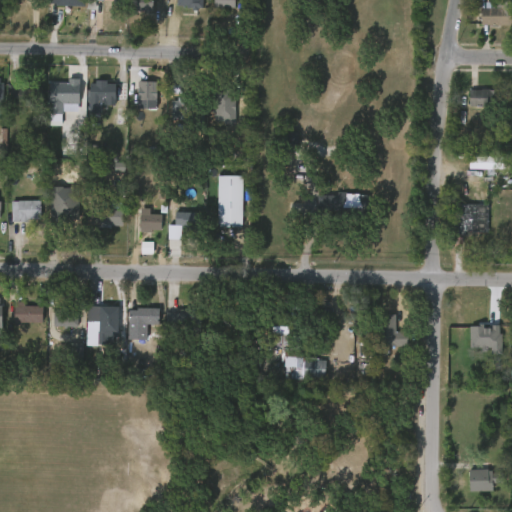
[(119,0),(87,0),(87,2),(113,2),(113,8),(119,7),(119,0)]
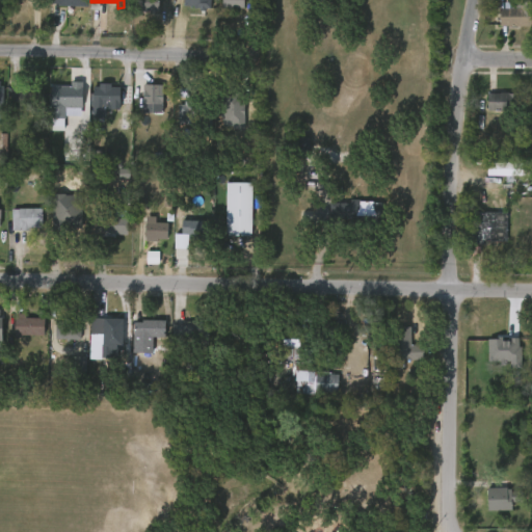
[(151,12),(138,11),(138,0),(161,0),(161,12),(151,12)]
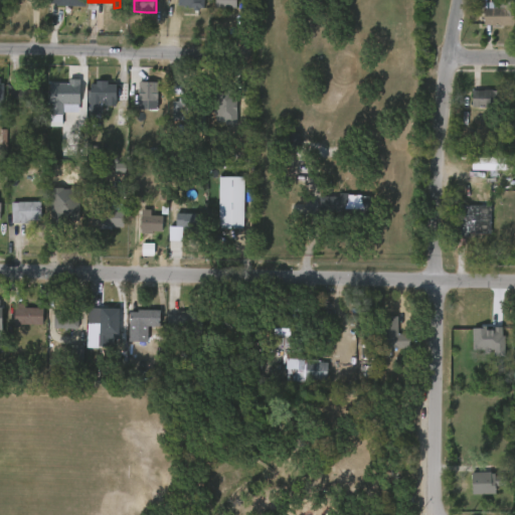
[(206,0),(206,8),(189,8),(189,6),(179,5),(179,0),(206,0)]
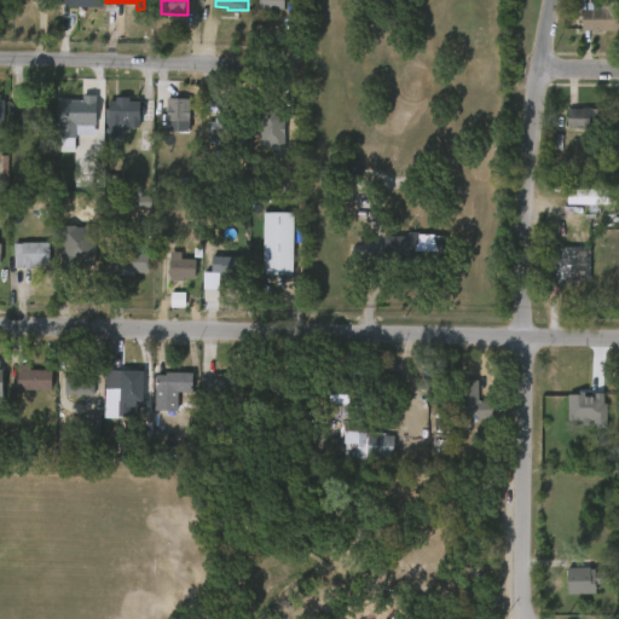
[(285,0),(285,10),(260,10),(261,4),(259,4),(259,0),(285,0)]
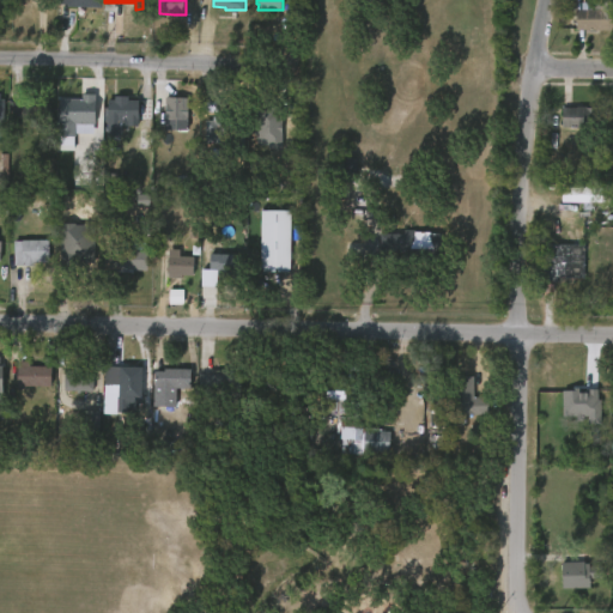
[(612,0),(612,30),(576,30),(576,2),(590,2),(590,10),(600,10),(600,0),(612,0)]
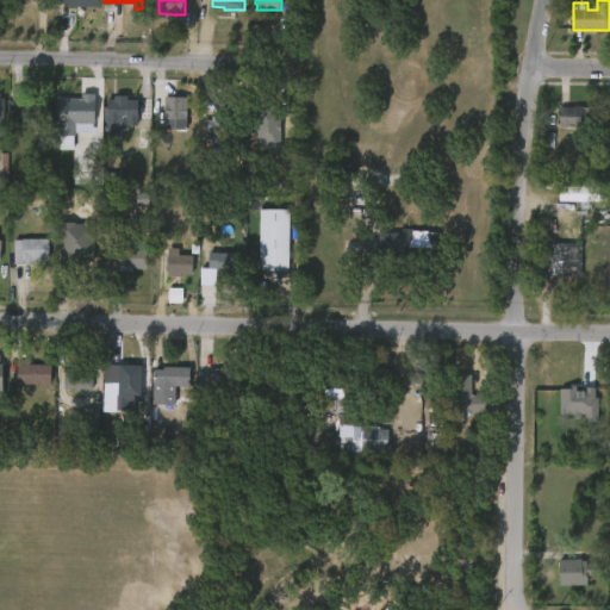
[(94,93),(93,122),(89,122),(89,131),(58,131),(60,98),(80,98),(81,93),(94,93)]
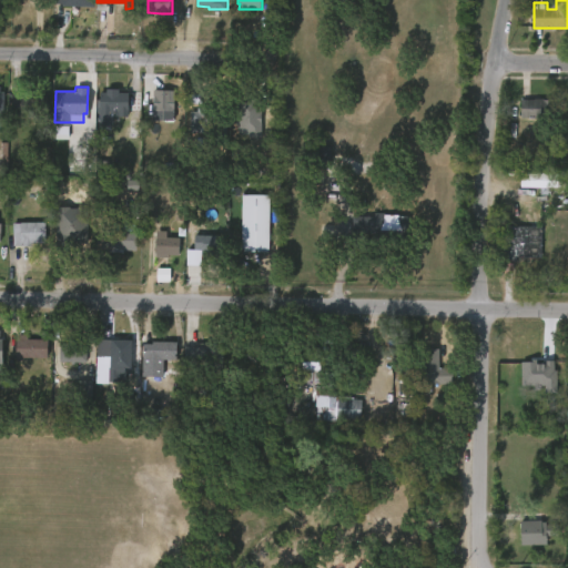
[(204,89),(188,88),(188,104),(204,104),(204,89)]
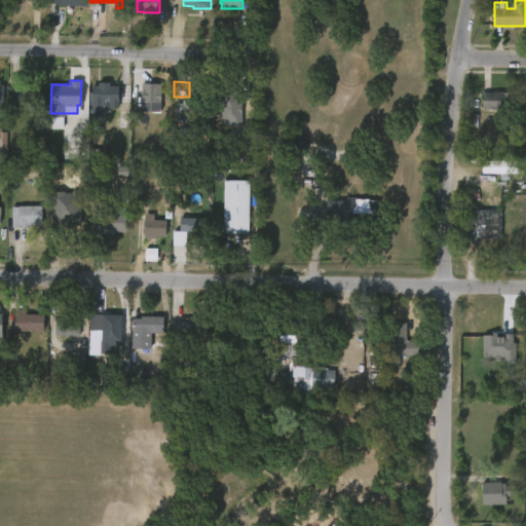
[(112,83),(112,86),(120,86),(120,103),(114,103),(114,105),(103,105),(103,117),(90,117),(90,98),(94,98),(94,86),(101,86),(101,83),(112,83)]
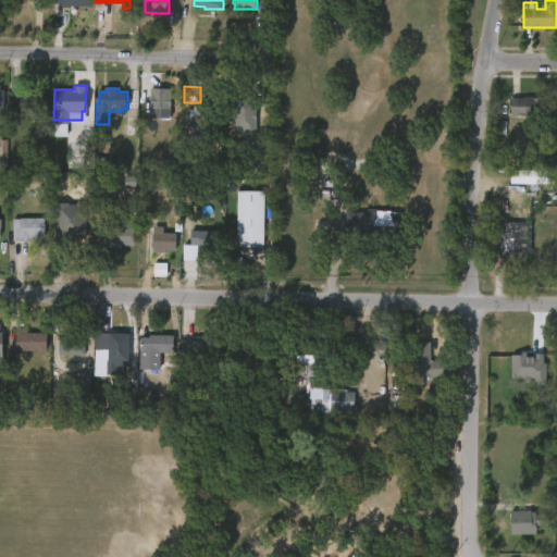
[(173,94),(172,109),(151,109),(151,89),(166,89),(166,94),(173,94)]
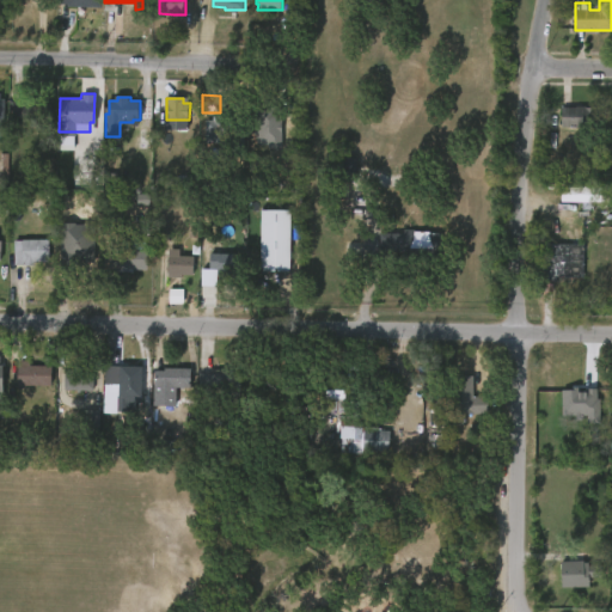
[(53,104),(51,124),(13,123),(14,103),(53,104)]
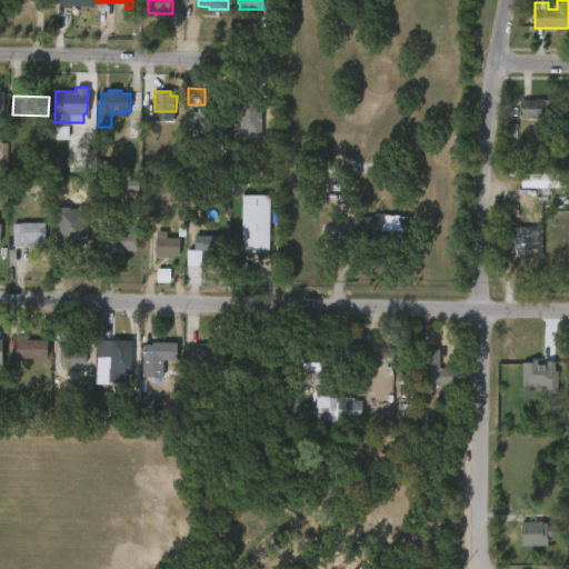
[(542,98),(542,99),(556,99),(556,118),(521,118),(521,99),(542,98)]
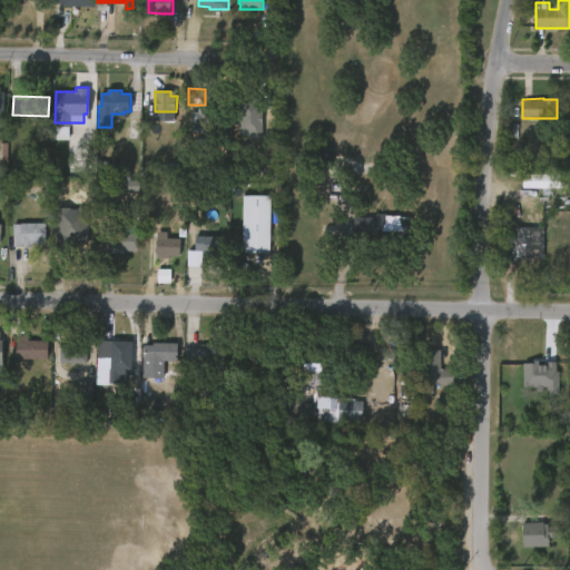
[(238,101),(238,137),(262,137),(262,101),(238,101)]
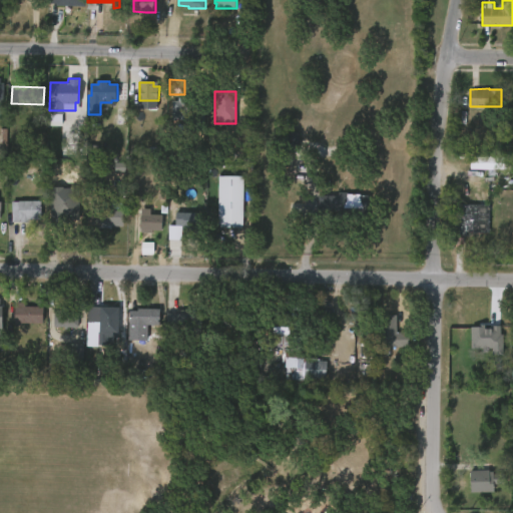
[(203,99),(202,129),(190,128),(191,119),(169,118),(170,100),(176,100),(176,96),(195,96),(195,99),(203,99)]
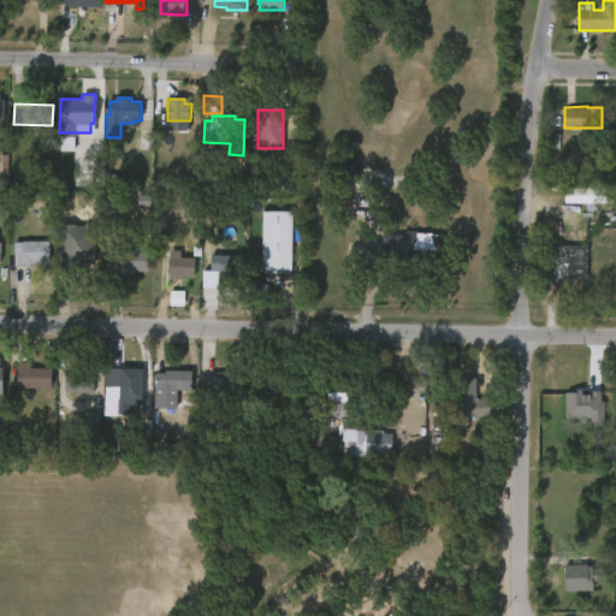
[(605,203),(605,188),(564,189),(564,205),(605,203)]
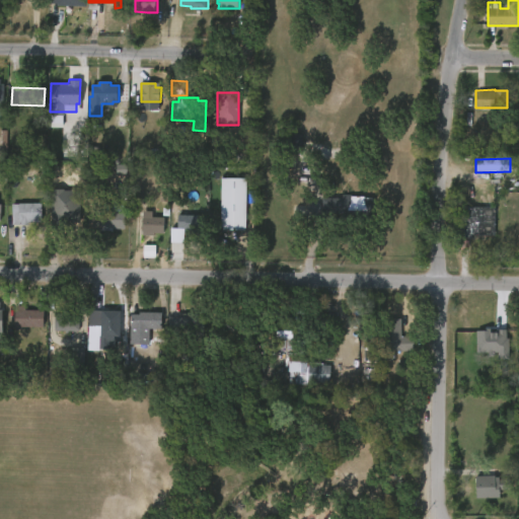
[(221,228),(219,228),(220,178),(245,178),(244,228),(221,228)]
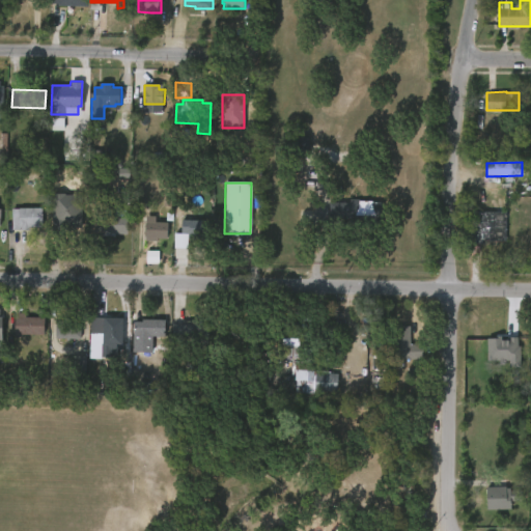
[(375,201),(375,203),(384,203),(384,228),(353,229),(353,221),(332,222),(331,203),(375,201)]
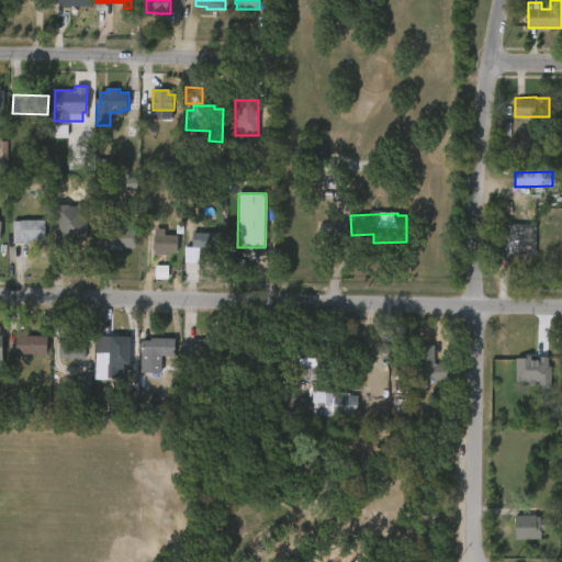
[(31,240),(31,244),(11,243),(11,221),(43,220),(43,240),(31,240)]
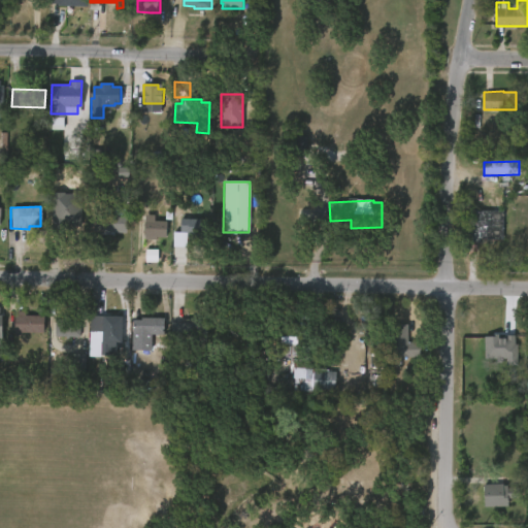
[(477,242),(470,242),(470,209),(503,210),(503,239),(480,238),(480,242),(477,242)]
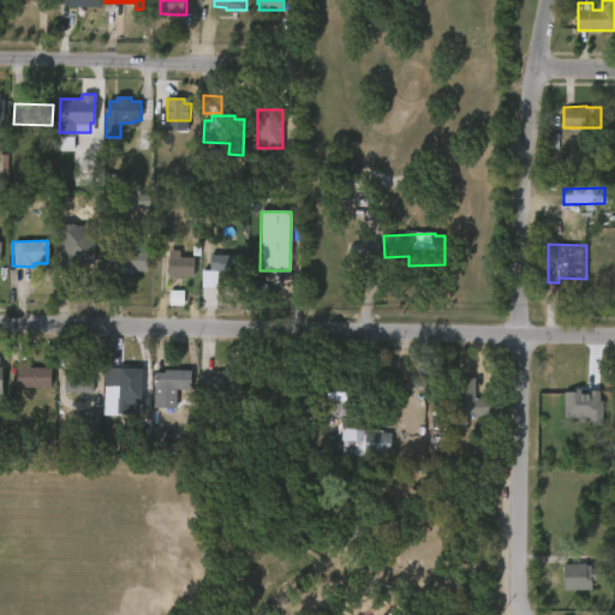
[(150,252),(149,272),(123,270),(123,250),(150,252)]
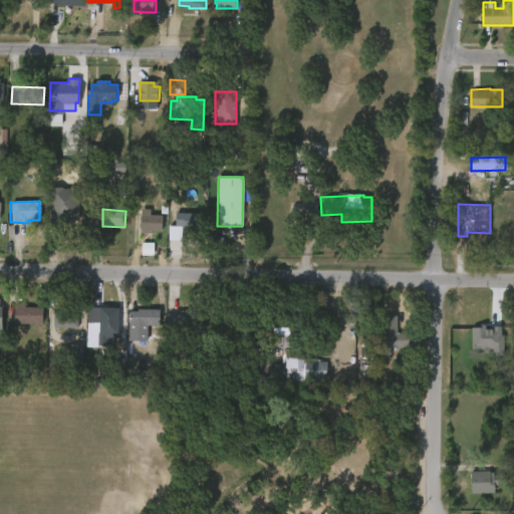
[(149,212),(149,215),(166,215),(165,234),(139,233),(140,215),(144,215),(144,212),(149,212)]
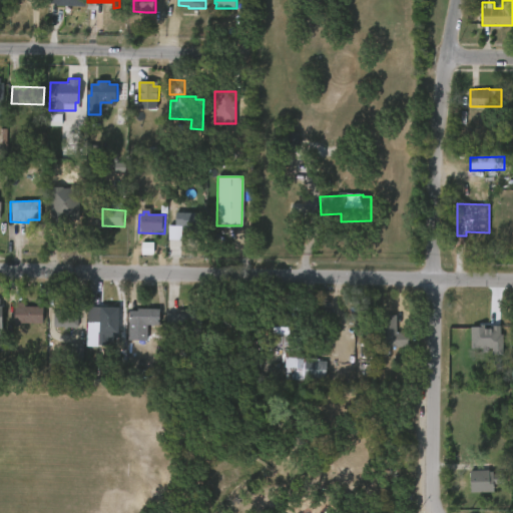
[(201,228),(173,227),(173,211),(201,212),(201,228)]
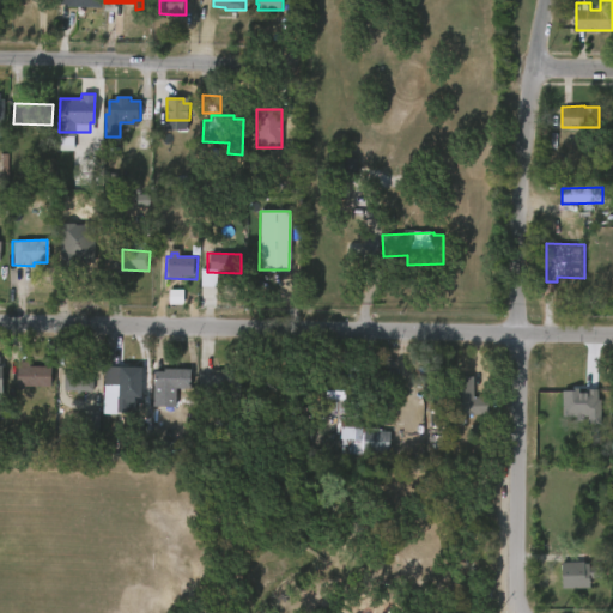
[(145,366),(144,399),(128,398),(127,412),(117,412),(117,395),(109,394),(110,384),(104,384),(105,364),(145,366)]
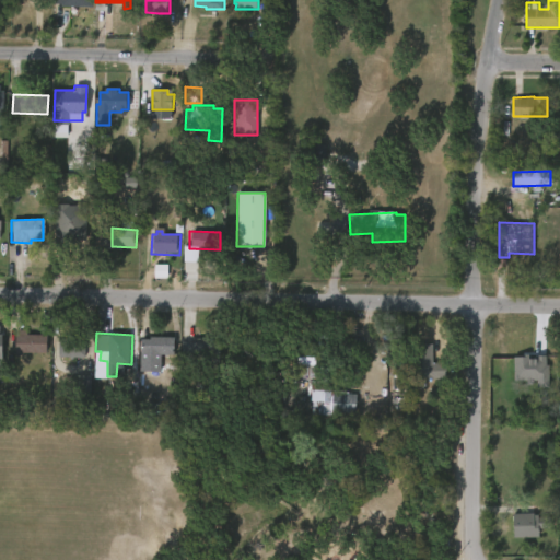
[(19,353),(10,353),(10,334),(46,335),(46,352),(19,352),(19,353)]
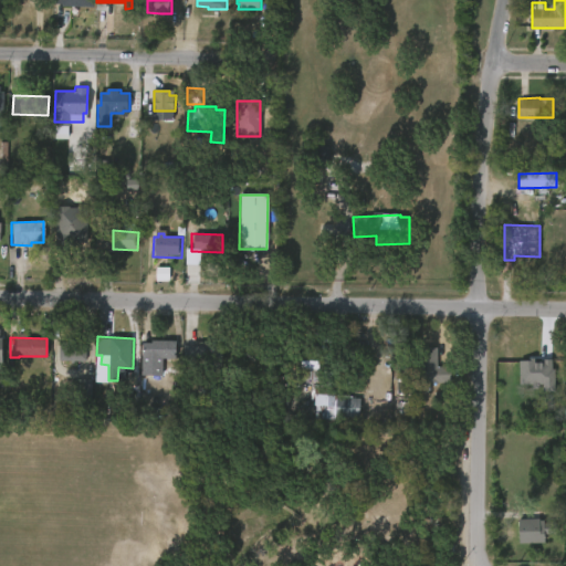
[(167,341),(179,341),(178,358),(161,357),(161,363),(150,363),(150,366),(143,366),(144,339),(154,341),(154,338),(167,338),(167,341)]
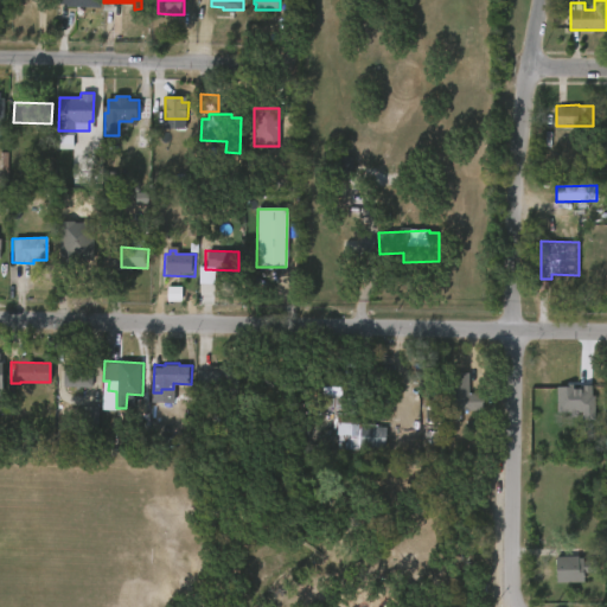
[(83,364),(83,366),(94,366),(94,387),(64,387),(64,365),(83,364)]
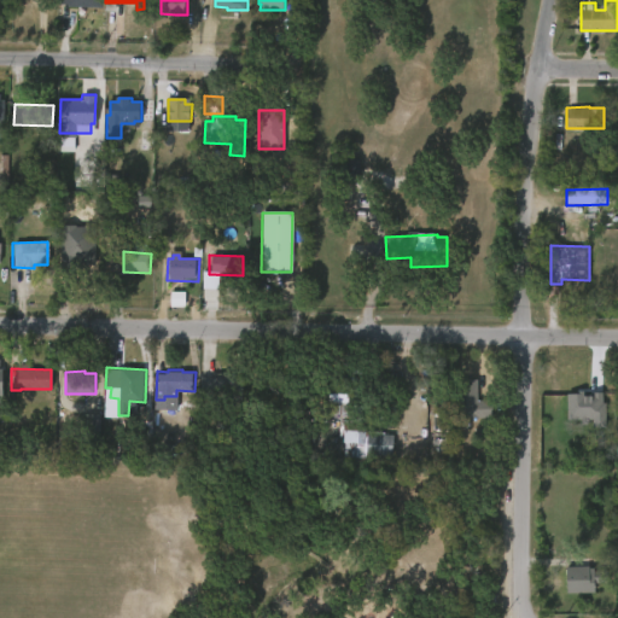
[(235,377),(246,377),(245,406),(211,404),(211,400),(202,400),(202,377),(215,377),(216,372),(235,373),(235,377)]
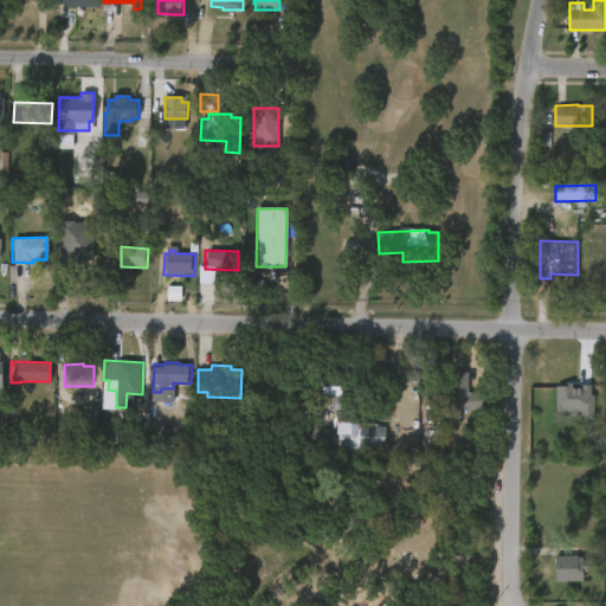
[(470,372),(470,392),(487,392),(487,410),(445,410),(445,372),(470,372)]
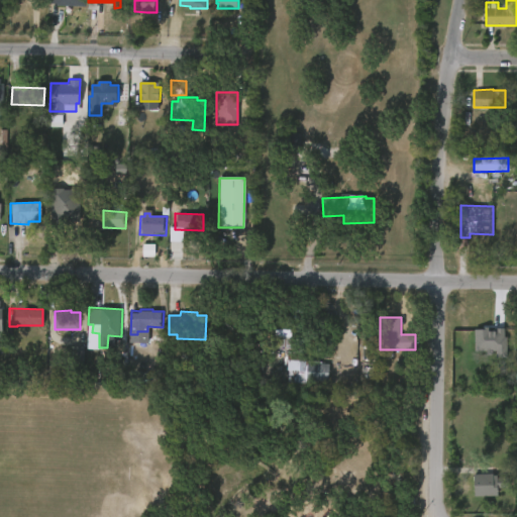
[(292,337),(292,347),(270,346),(271,320),(291,321),(290,336),(292,337)]
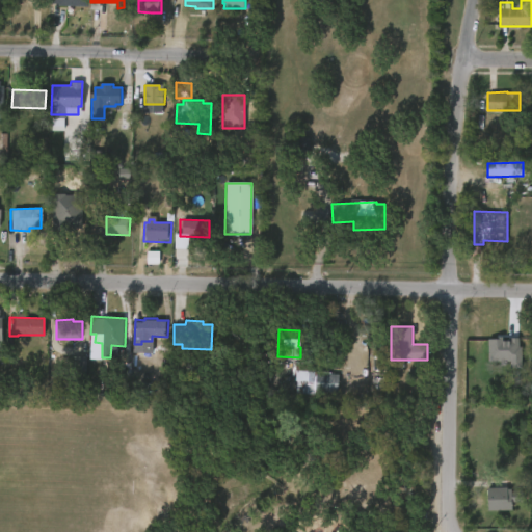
[(487,339),(488,363),(510,362),(510,368),(521,368),(520,339),(487,339)]
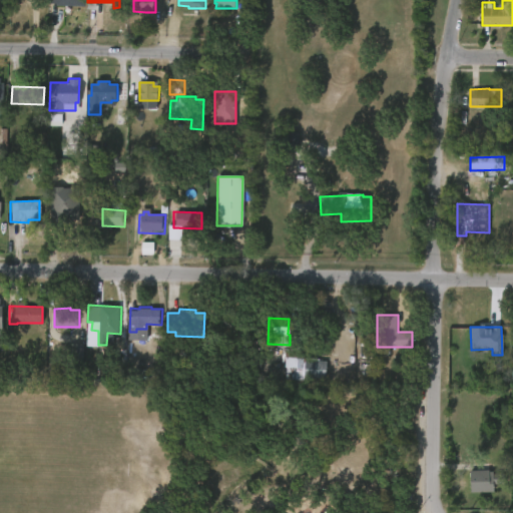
[(313,358),(313,360),(329,361),(328,380),(288,379),(289,365),(307,366),(308,357),(313,358)]
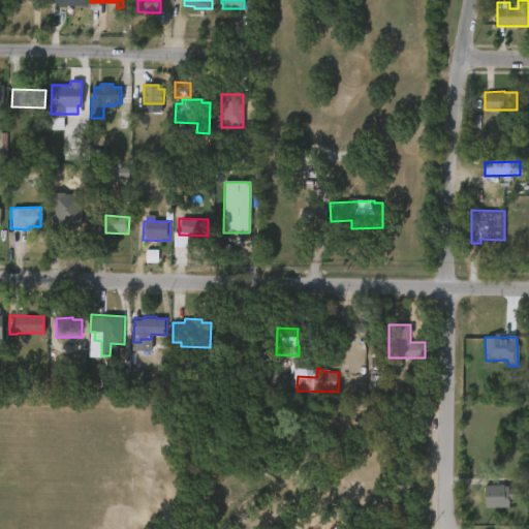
[(507,485),(507,486),(511,486),(511,488),(523,488),(523,499),(512,499),(512,507),(488,508),(487,485),(507,485)]
